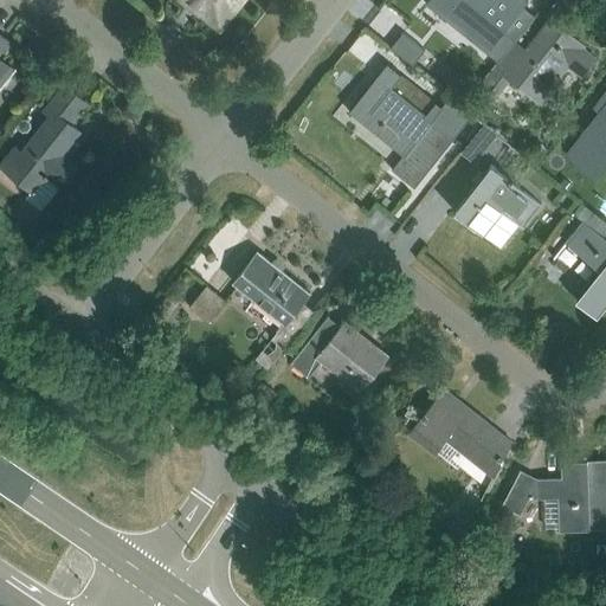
[(185,0),(186,1),(185,2),(186,4),(189,0),(191,0),(201,8),(198,13),(199,14),(201,13),(219,27),(240,0),(185,0)]
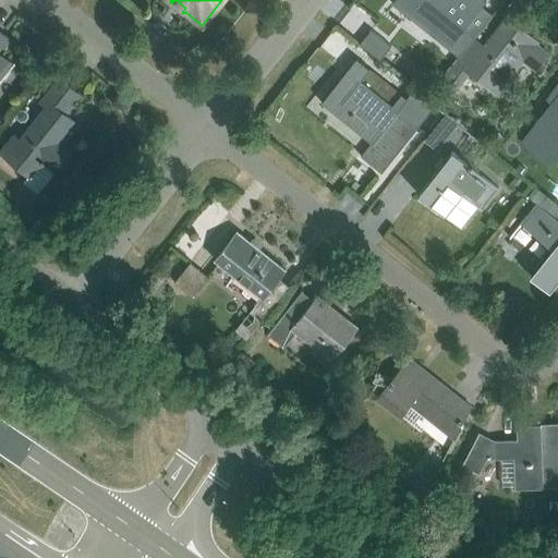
[(485,0),(395,0),(412,14),(422,0),(428,0),(446,14),(433,31),(451,45),(486,1),(485,0)]
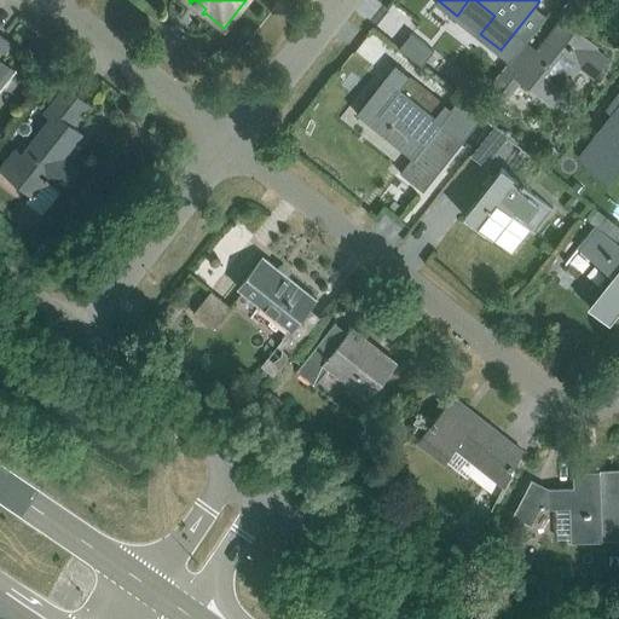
[(526,42),(504,68),(490,87),(504,99),(520,81),(550,105),(579,68),(593,77),(607,59),(594,50),(596,47),(566,23),(541,55),(526,42)]
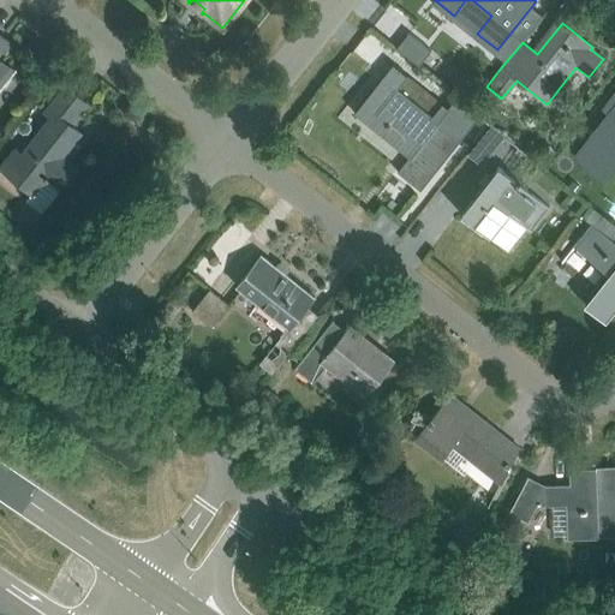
[(396,48),(418,66),(430,51),(408,33),(396,48)]
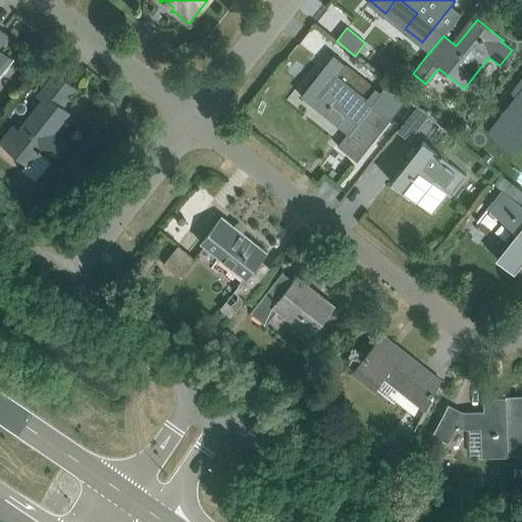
[(0,50),(0,47),(8,37),(0,30),(0,73),(11,60),(0,50)]
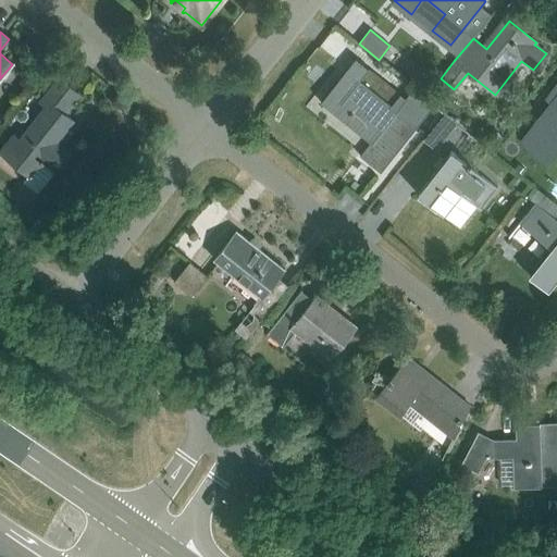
[(338,81),(320,102),(334,113),(339,107),(366,127),(360,135),(370,143),(359,156),(381,172),(415,130),(424,138),(444,113),(429,101),(421,111),(368,70),(350,90),(338,81)]
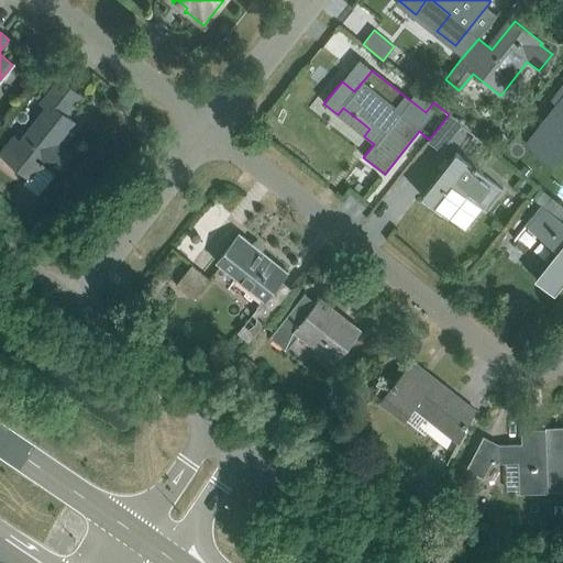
[(66,116),(80,97),(59,80),(41,103),(54,114),(46,124),(39,118),(19,142),(13,136),(0,153),(0,154),(30,178),(43,163),(57,174),(72,156),(57,145),(75,123),(66,116)]
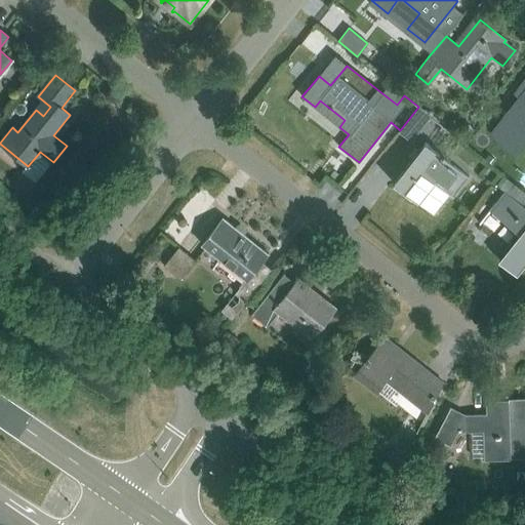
[(524,89),(502,119),(524,136),(524,89)]
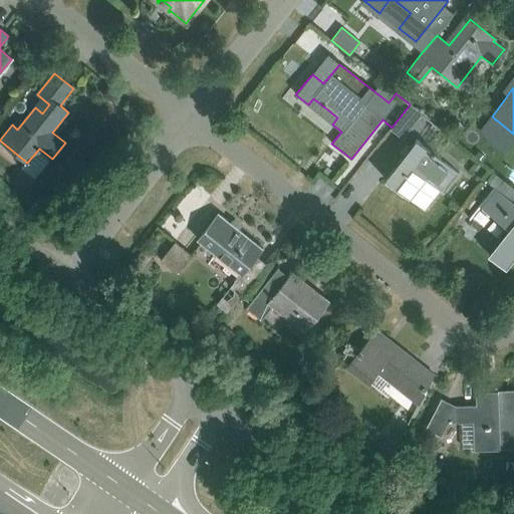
[(410,104),(392,127),(390,130),(402,139),(422,114),(410,104)]
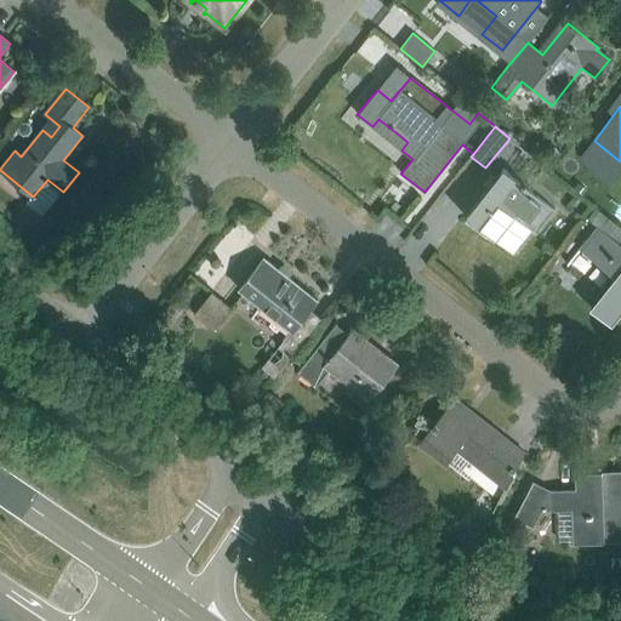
[(553,210),(502,169),(463,216),(493,240),(513,215),(535,233),(553,210)]
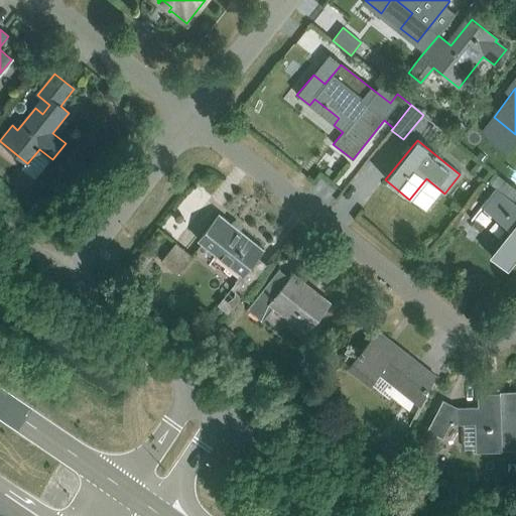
[(484,203),(513,227),(490,255),(508,270),(515,259),(515,190),(494,173),(488,181),(496,188),(484,203)]
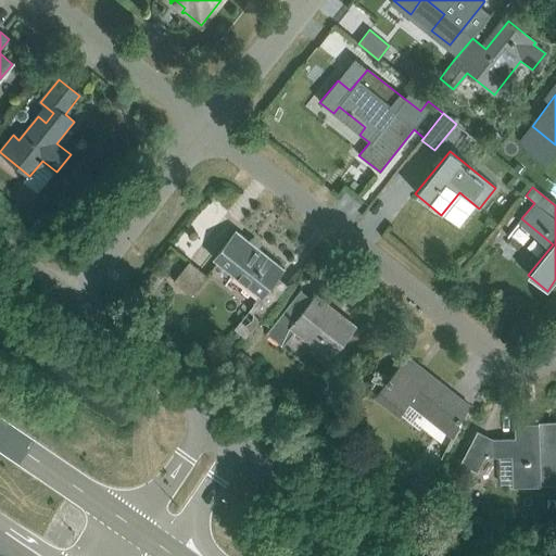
[(283,269),(236,231),(214,258),(260,295),(248,311),(260,320),(287,286),(277,278),(283,269)]
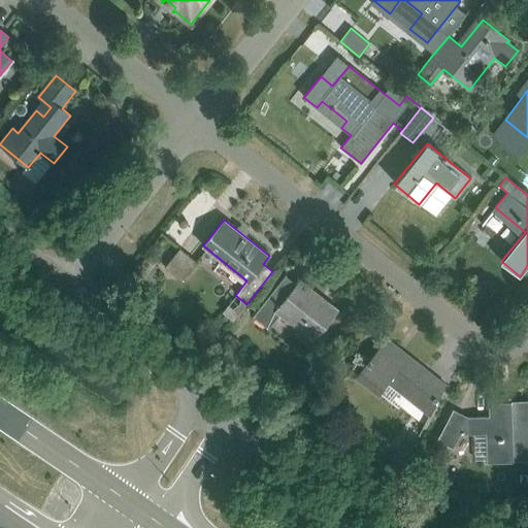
[(179,249),(164,267),(182,281),(197,262),(179,249)]
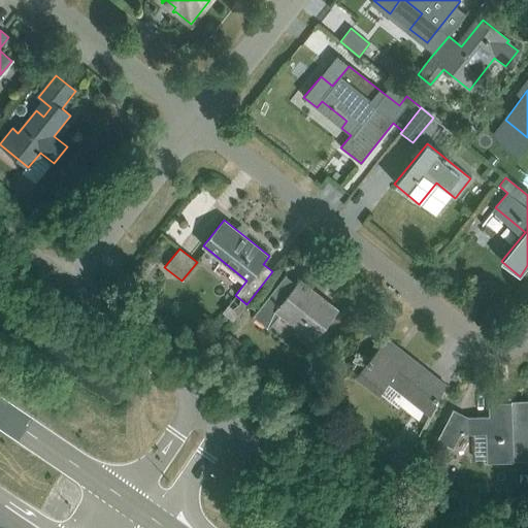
[(279,316),(312,342),(338,310),(299,279),(296,285),(285,275),(252,317),(267,330),(279,316)]
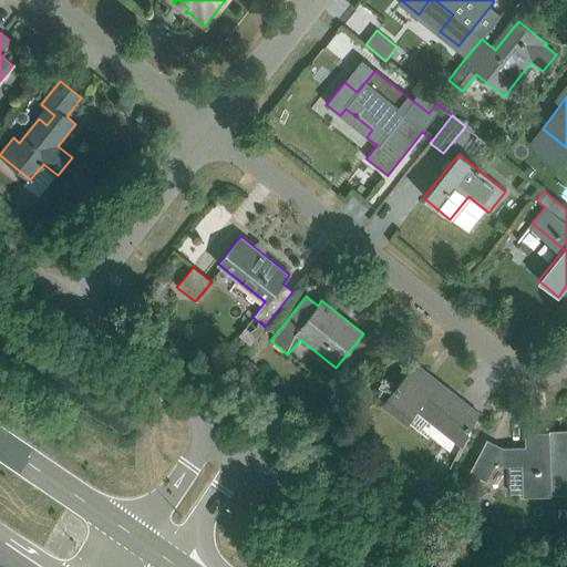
[(415,363),(398,387),(395,385),(382,402),(406,422),(415,410),(454,441),(454,442),(461,447),(478,413),(415,363)]
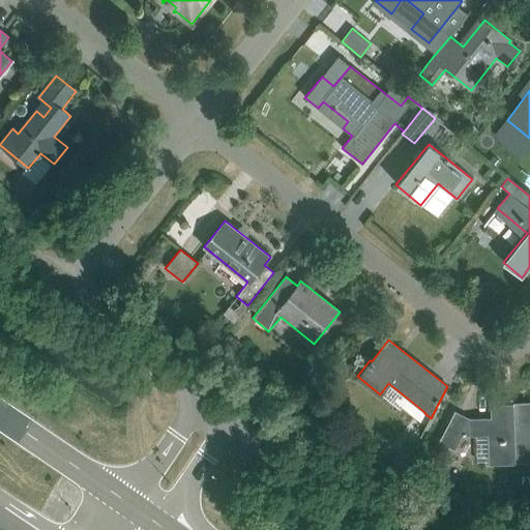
[(469,419),(454,412),(440,441),(454,448),(462,435),(489,434),(490,463),(529,461),(529,417),(529,404),(492,405),(492,419),(469,419)]
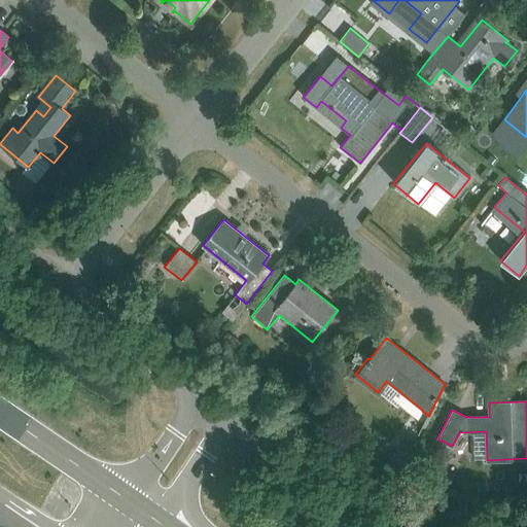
[(394,480),(409,455),(396,448),(382,472),(394,480)]
